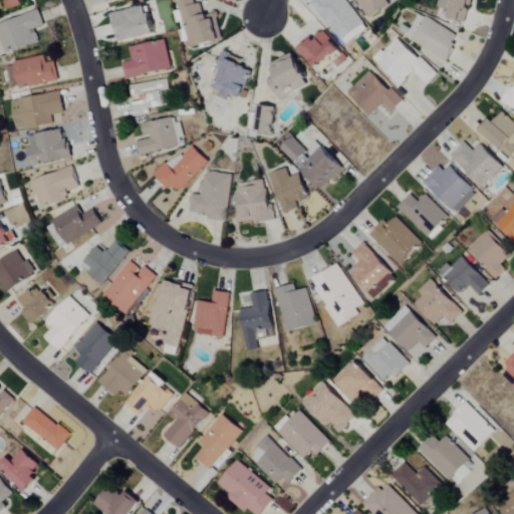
[(4,0),(6,9),(20,6),(18,0),(4,0)]
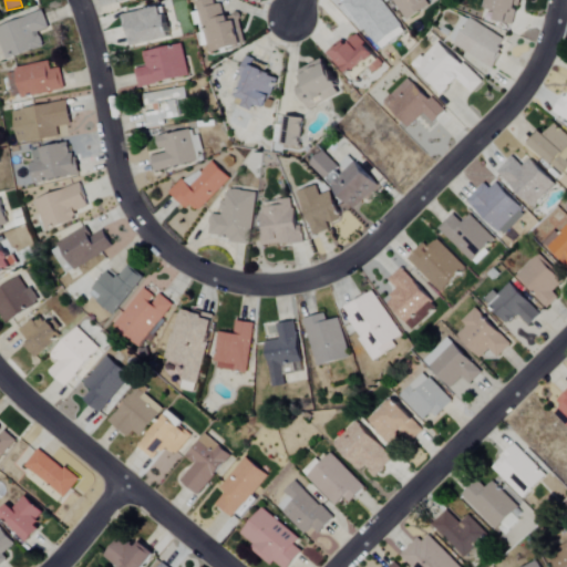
[(241,47),(235,17),(222,20),(217,0),(204,0),(197,2),(208,54),(241,47)]
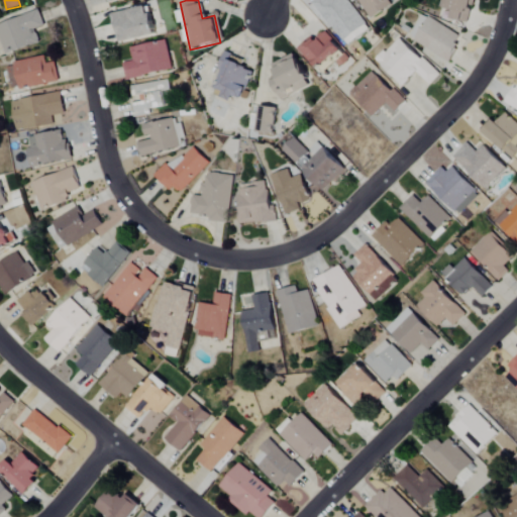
[(327,0),(314,0),(312,2),(344,47),(369,30),(347,0),(328,0),(327,0)]
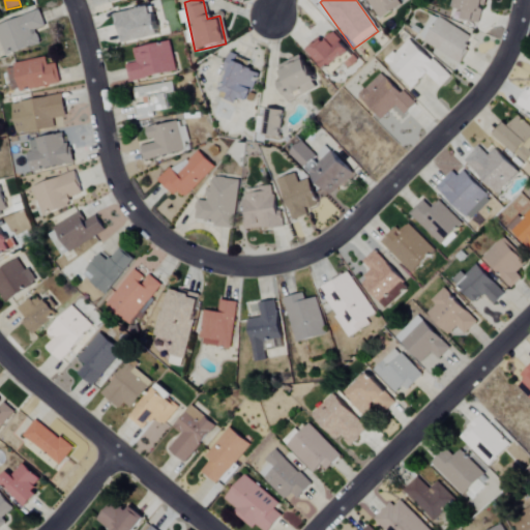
[(407,1),(405,0),(365,0),(378,19),(407,1)]
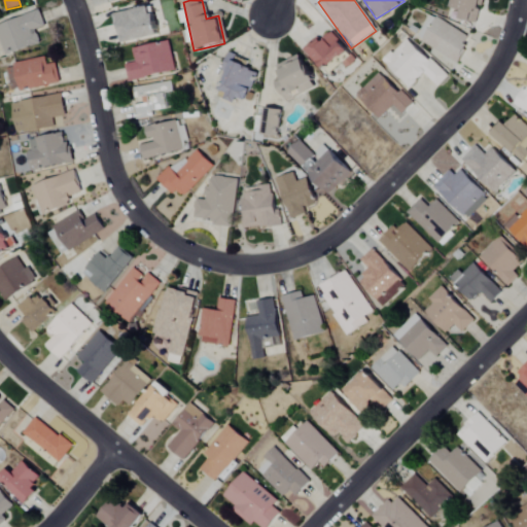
[(449,0),(446,19),(450,20),(451,15),(458,16),(457,20),(476,24),(480,0),(449,0)]
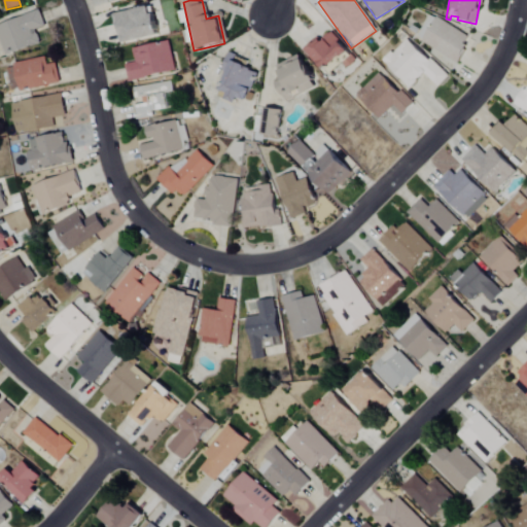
[(159,36),(151,6),(115,14),(121,44),(159,36)]
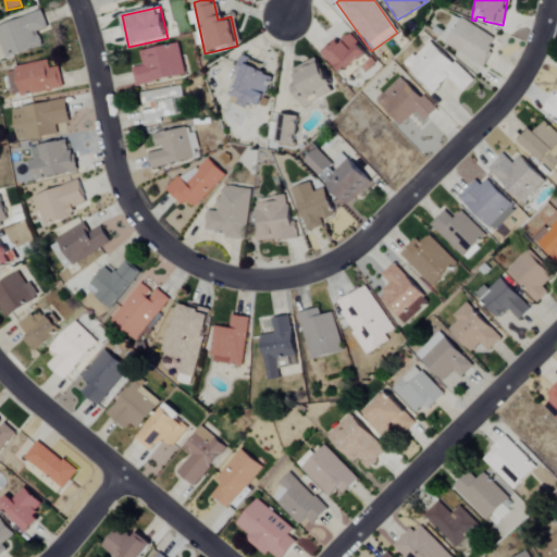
[(42,46),(37,32),(48,28),(41,11),(0,25),(0,44),(5,60),(42,46)]
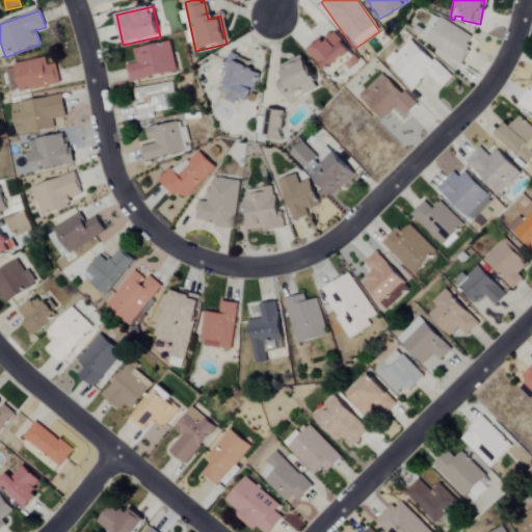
[(476,40),(434,15),(420,38),(460,63),(476,40)]
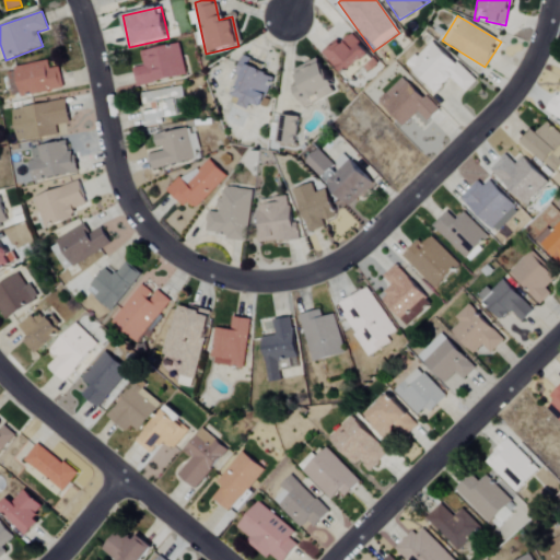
[(347,78),(371,56),(351,35),(341,45),(337,41),(324,53),(347,78)]
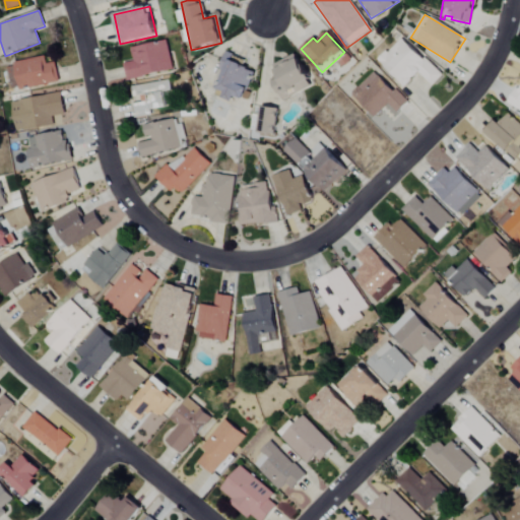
[(379,62),(405,87),(418,73),(433,86),(442,76),(401,38),(379,62)]
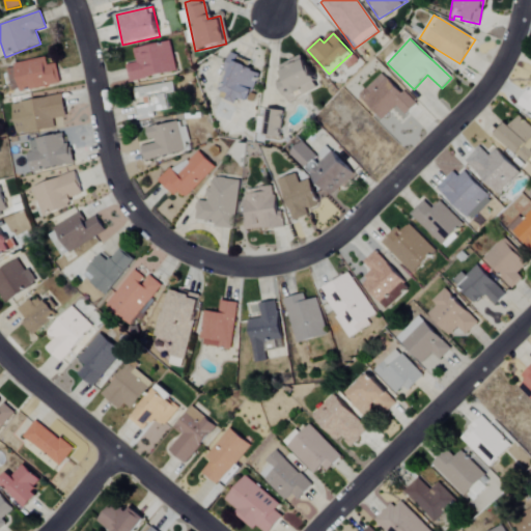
[(129,81),(176,73),(171,44),(134,50),(136,63),(127,65),(129,81)]
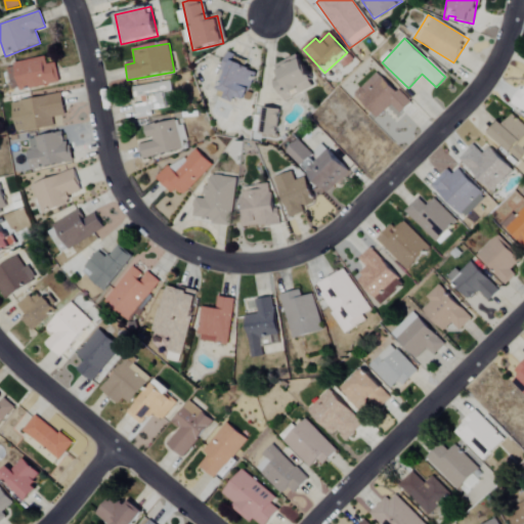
[(221,72),(225,73),(218,96),(234,102),(236,98),(246,102),(257,71),(232,62),(235,55),(227,52),(221,72)]
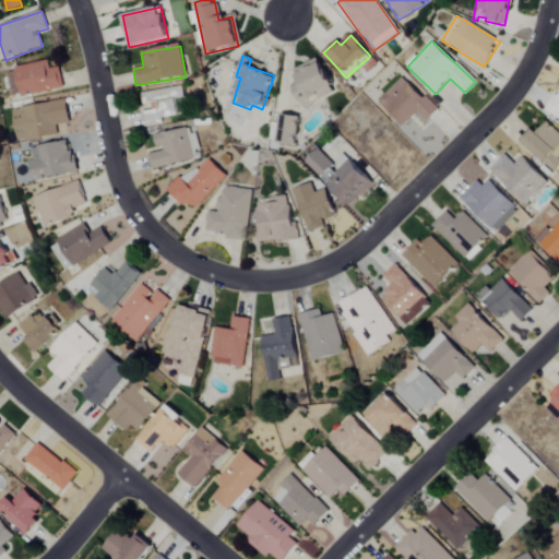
[(294,71),(299,82),(292,86),(301,108),(335,93),(319,59),(294,71)]
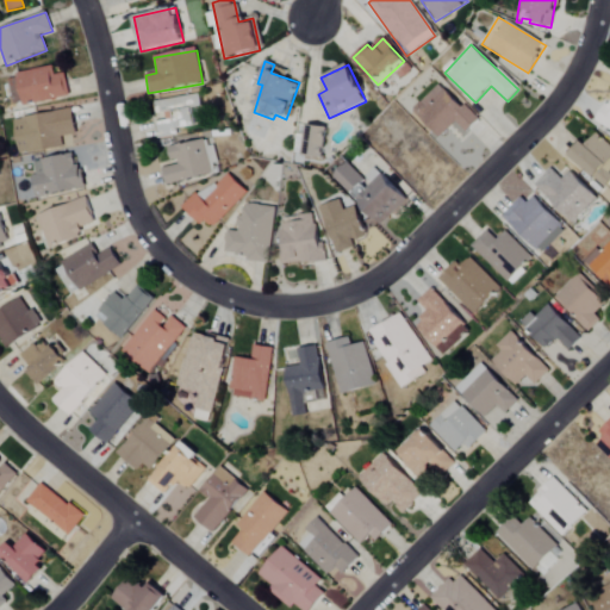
[(7,76),(13,107),(67,95),(62,73),(54,75),(51,67),(7,76)]
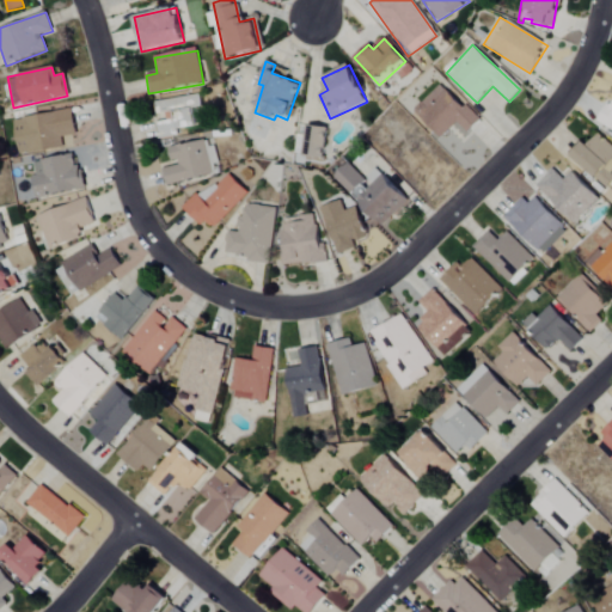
[(457,122),(467,134),(479,122),(440,84),(414,111),(441,139),(457,122)]
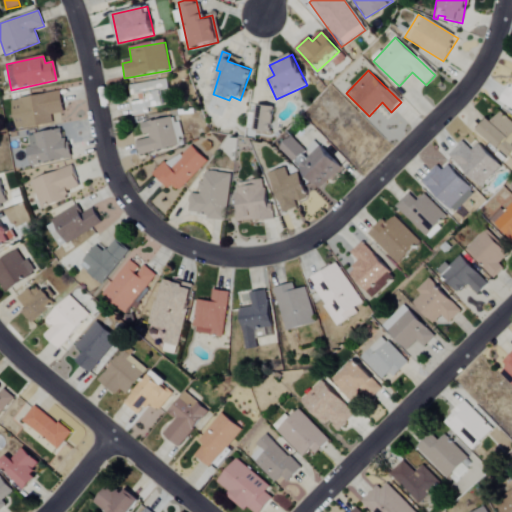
[(129,85),(131,99),(130,99),(133,117),(148,114),(147,108),(167,106),(164,89),(167,89),(166,79),(129,85)]
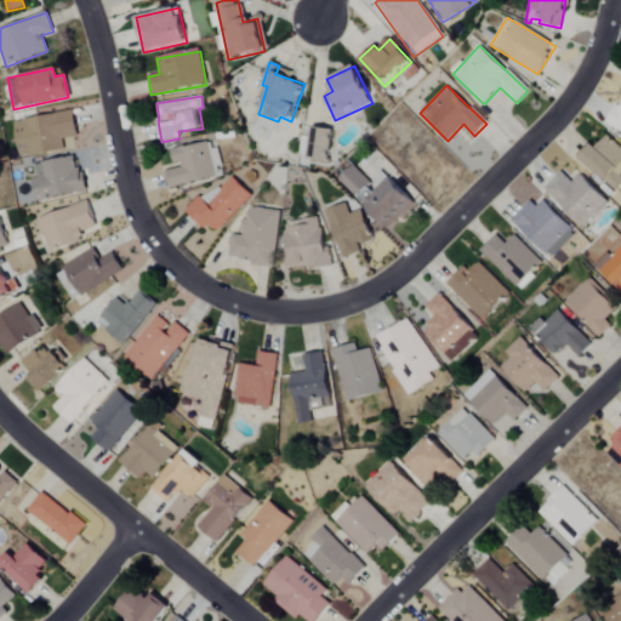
[(620,107),(620,109),(615,107),(605,124),(620,132),(620,107)]
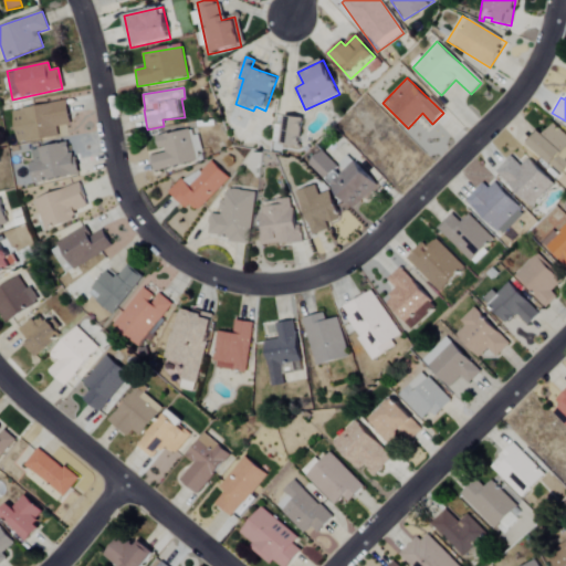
[(70,125),(67,103),(12,109),(17,144),(58,138),(56,127),(70,125)]
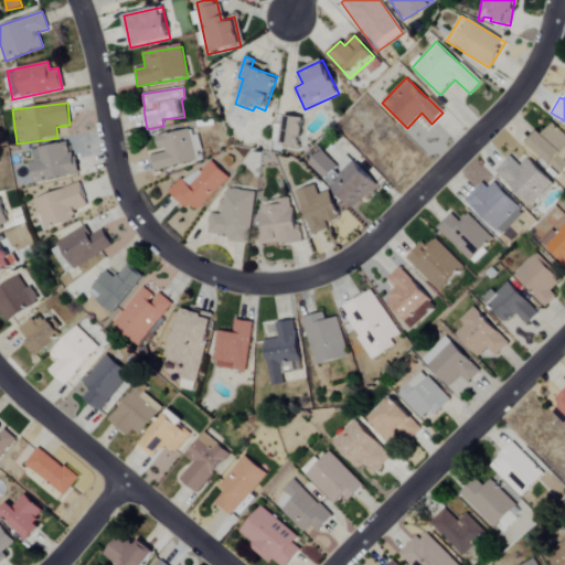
[(299,148),(304,119),(284,116),(279,146),(299,148)]
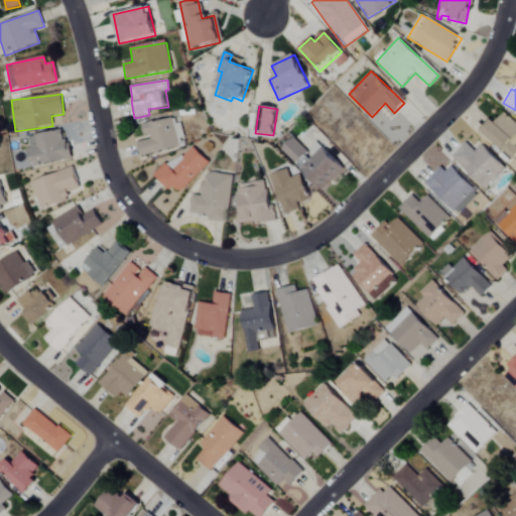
[(483,134),(511,159),(515,153),(515,146),(512,143),(515,138),(515,124),(502,112),(483,134)]
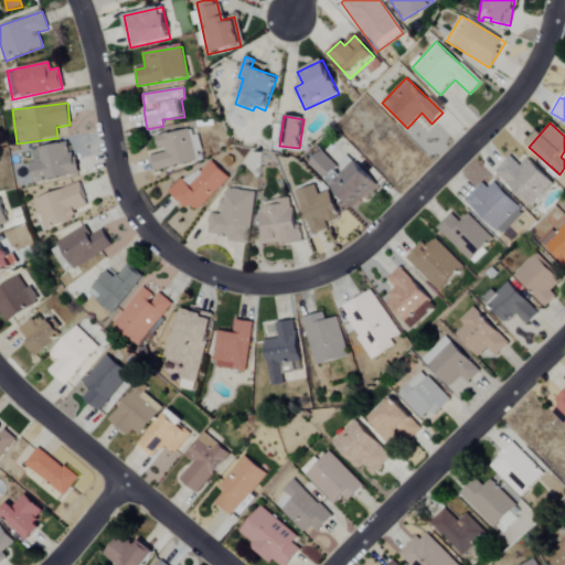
[(155,171),(202,160),(194,128),(158,136),(162,153),(151,156),(155,171)]
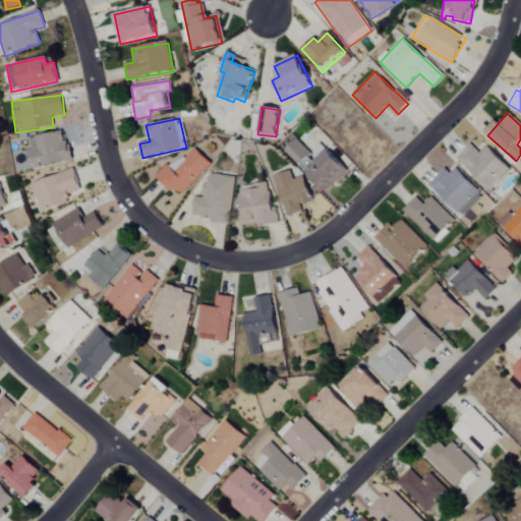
[(32,168),(70,163),(66,132),(27,137),(32,168)]
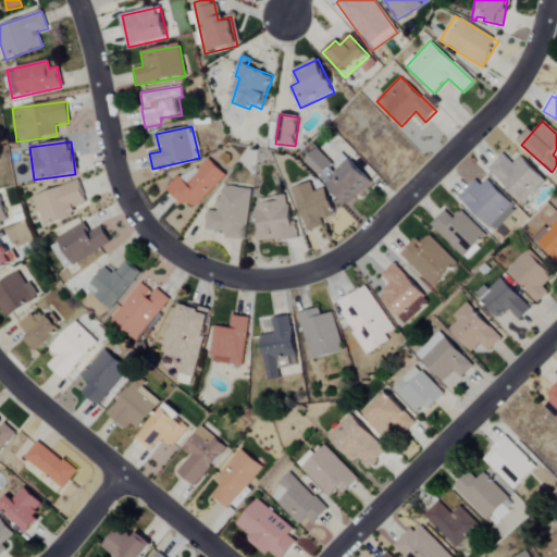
[(304,162),(320,178),(333,165),(316,149),(304,162)]
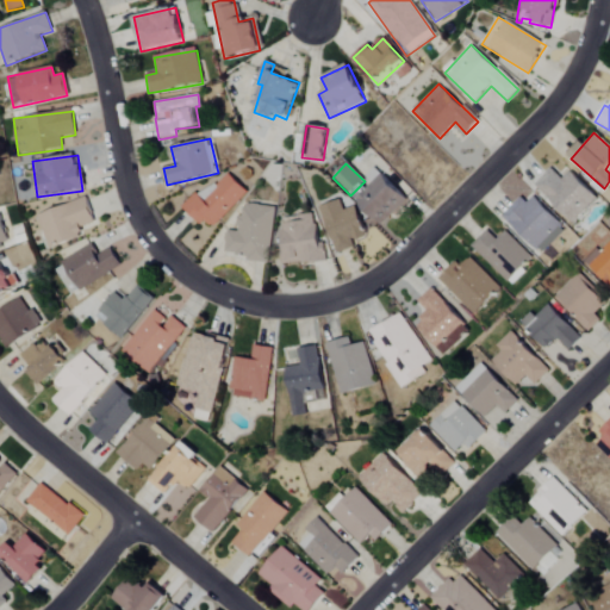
[(355,200),(379,226),(406,201),(375,168),(365,178),(372,186),(355,200)]
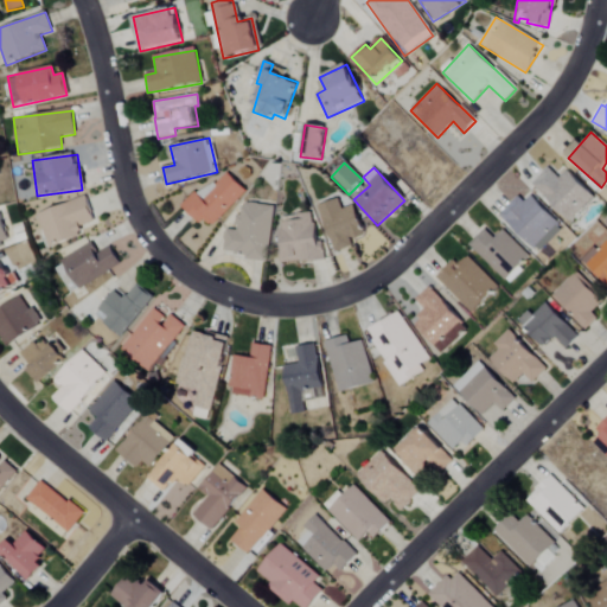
[(568,223),(594,199),(568,171),(558,179),(549,168),(532,184),(568,223)]
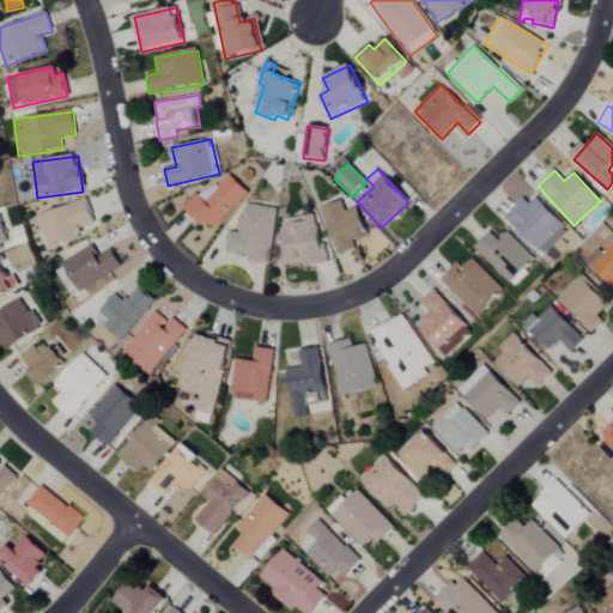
[(248,194),(230,176),(204,201),(196,194),(182,208),(201,228),(206,222),(212,229),(248,194)]
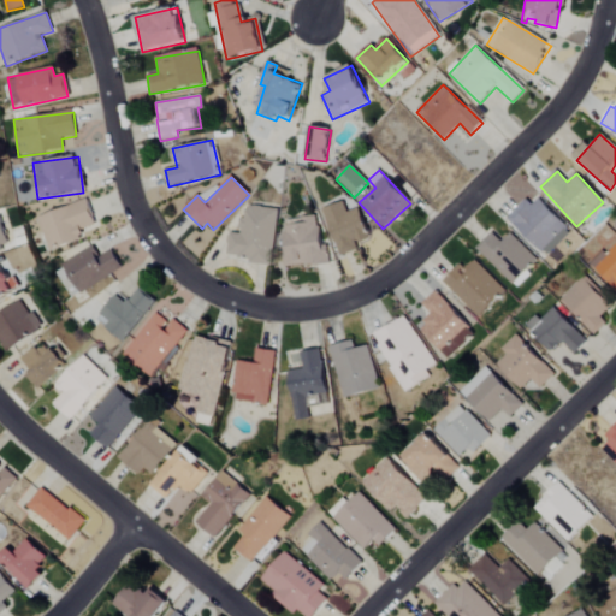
[(526,200),(507,218),(545,258),(572,232),(539,199),(531,206),(526,200)]
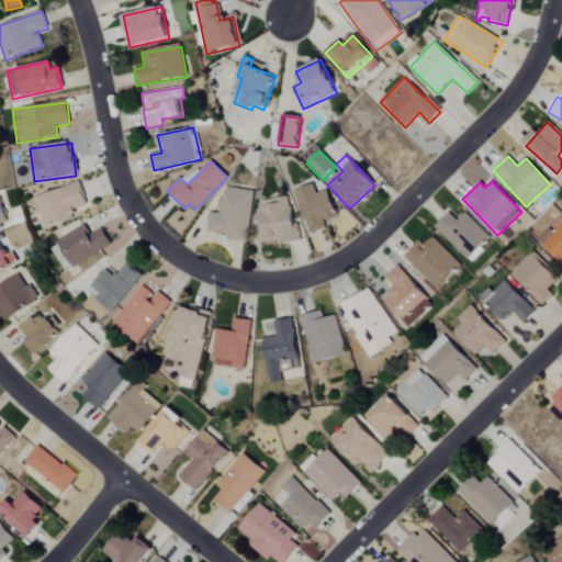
[(87,206),(80,184),(35,198),(44,229),(76,220),(72,210),(87,206)]
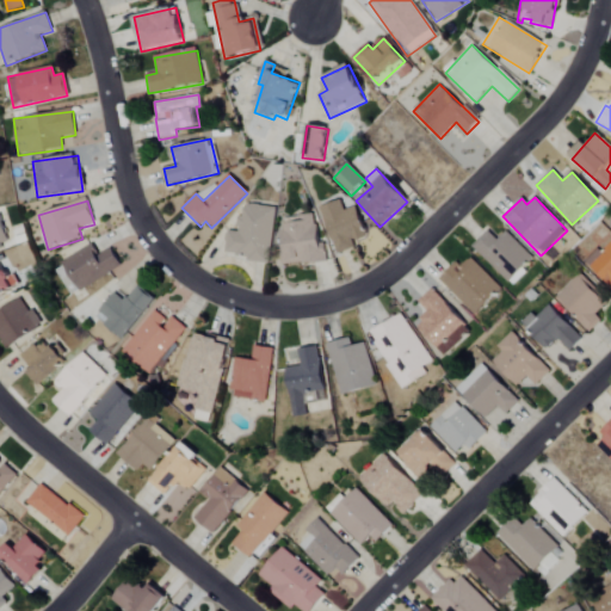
[(368,236),(355,207),(344,211),(339,201),(319,209),(338,255),(355,248),(352,242),(368,236)]
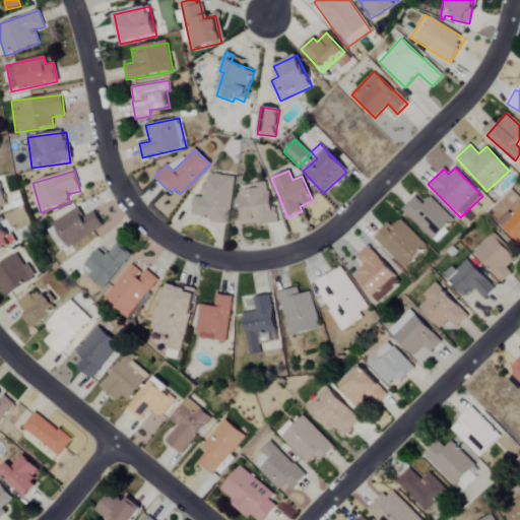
[(234,178),(204,174),(201,199),(193,198),(191,215),(211,218),(210,222),(228,224),(234,178)]
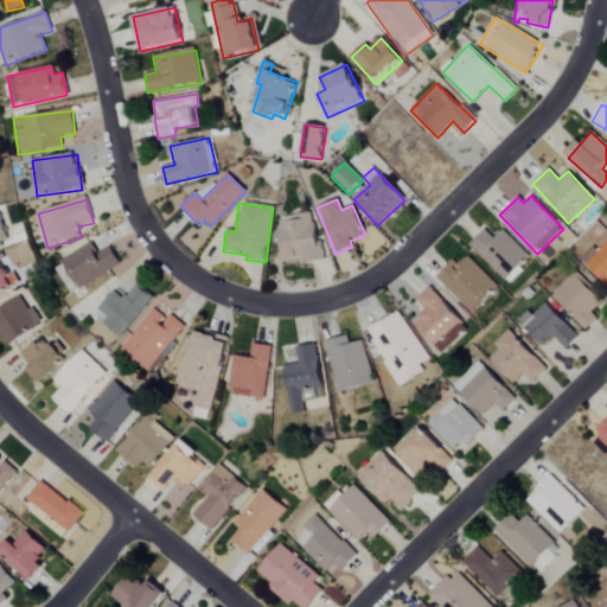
[(301,264),(323,261),(314,213),(276,219),(283,263),(300,261),(301,264)]
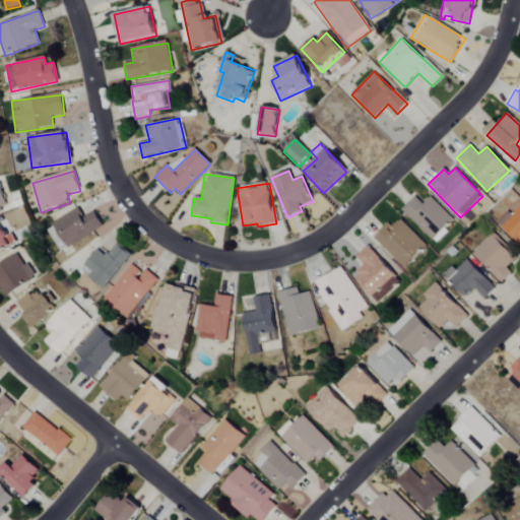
[(402,209),(433,243),(455,222),(431,197),(423,204),(415,197),(402,209)]
